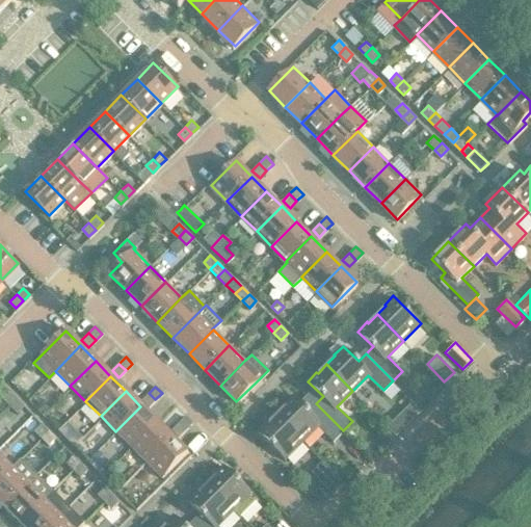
[(9,405),(16,398),(9,392),(2,398),(9,405)]
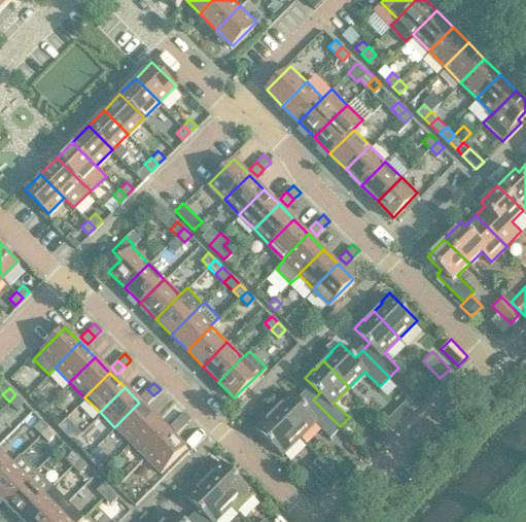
[(147,403),(153,395),(147,389),(140,396),(147,403)]
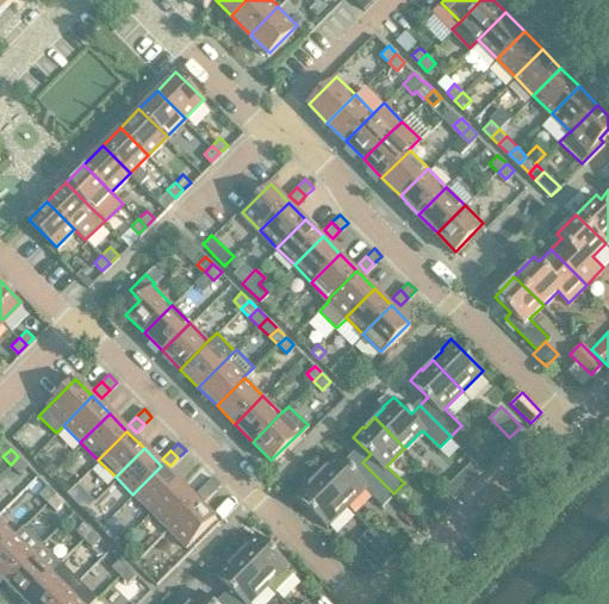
[(317,474),(347,504),(365,486),(383,504),(393,493),(362,462),(354,471),(336,453),(325,464),(327,465),(317,474)]
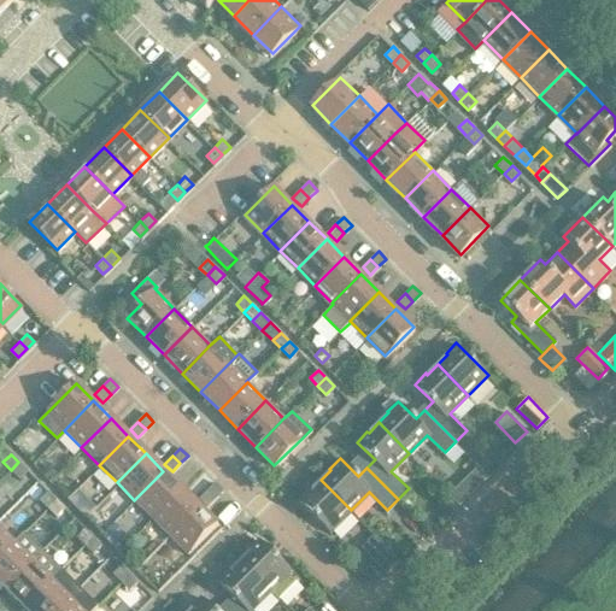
[(18,462),(11,470),(19,479),(28,471),(18,462)]
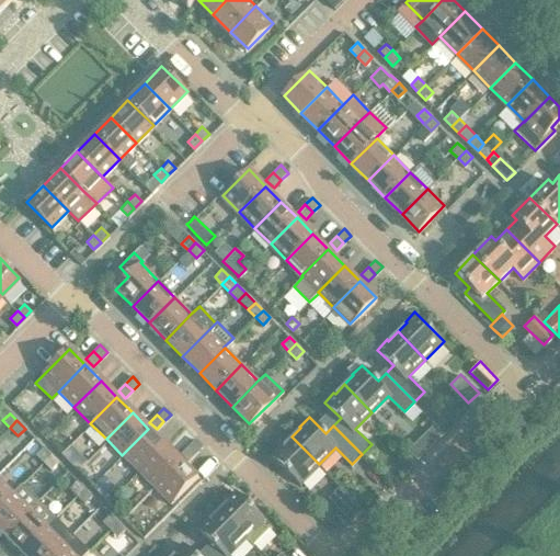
[(41,421),(35,427),(44,435),(49,430),(41,421)]
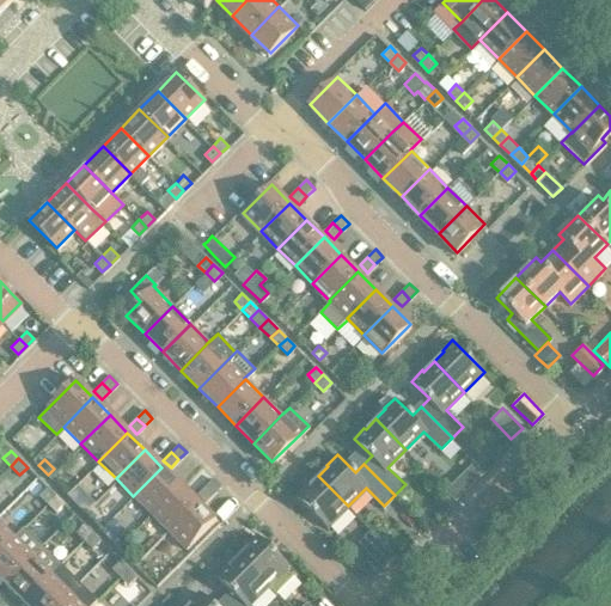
[(151,514),(179,484),(162,467),(133,496),(151,514)]
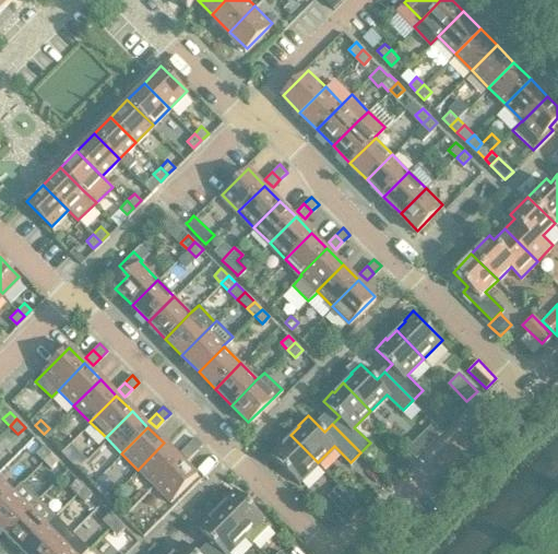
[(406,446),(407,447),(417,457),(430,445),(419,434),(406,446)]
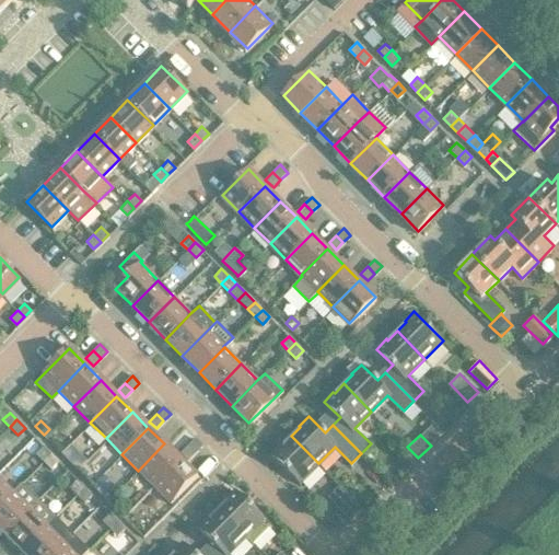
[(300,483),(318,463),(291,436),(282,446),(281,444),(271,453),(300,483)]
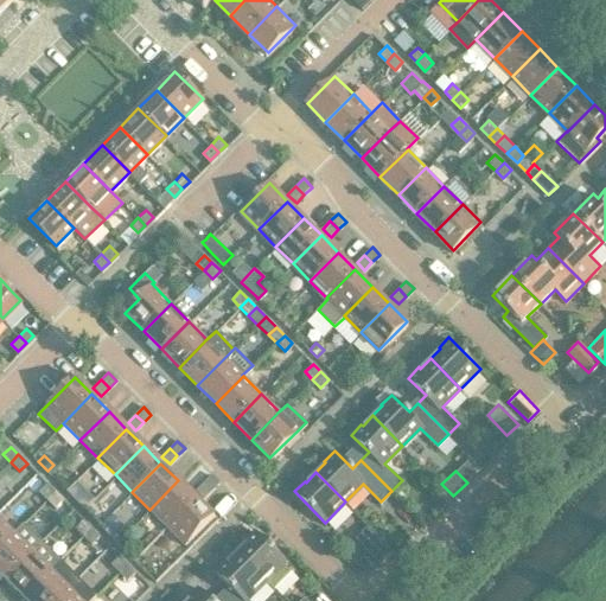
[(202,481),(211,490),(218,481),(210,473),(202,481)]
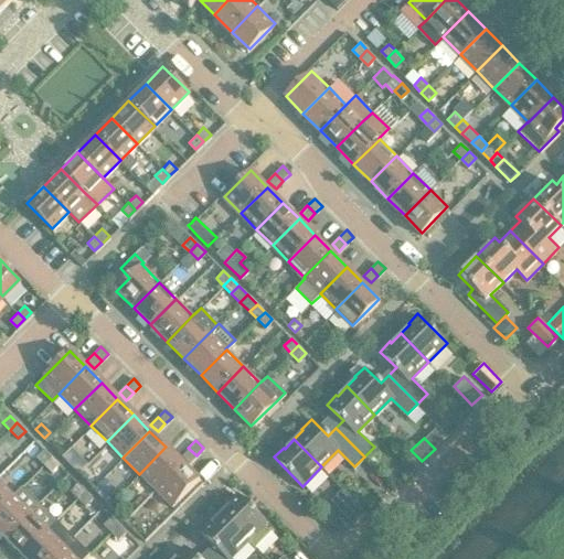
[(155,490),(182,463),(166,447),(139,474),(155,490)]
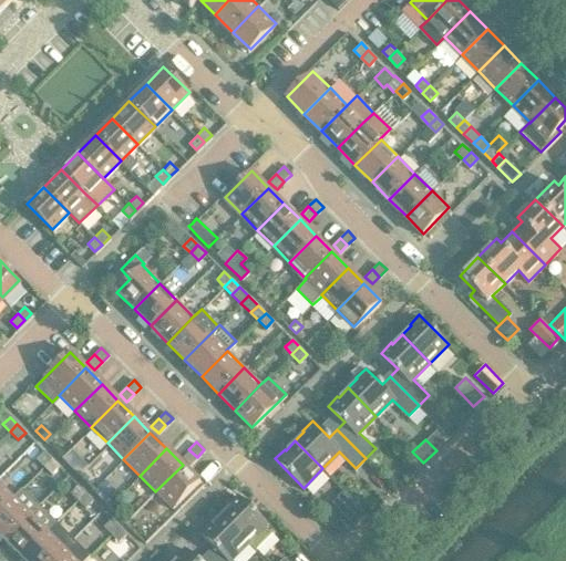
[(44,465),(51,457),(43,449),(35,457),(44,465)]
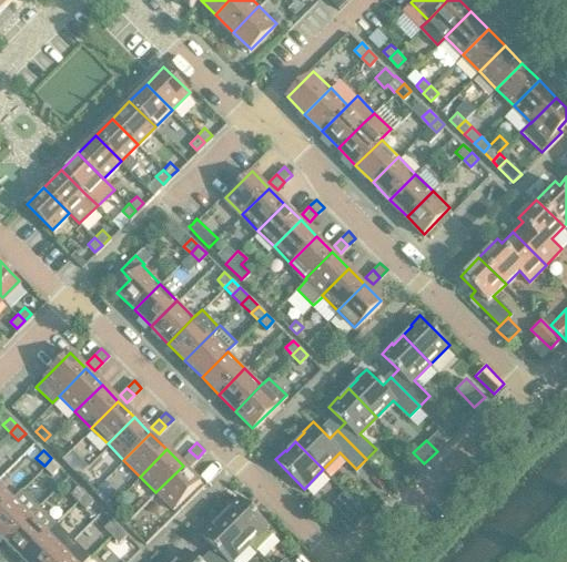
[(190,465),(198,458),(189,450),(182,457),(190,465)]
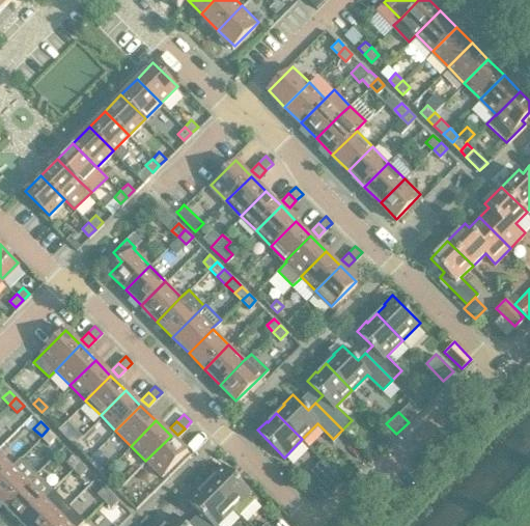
[(396,434),(387,424),(377,435),(387,444),(396,434)]
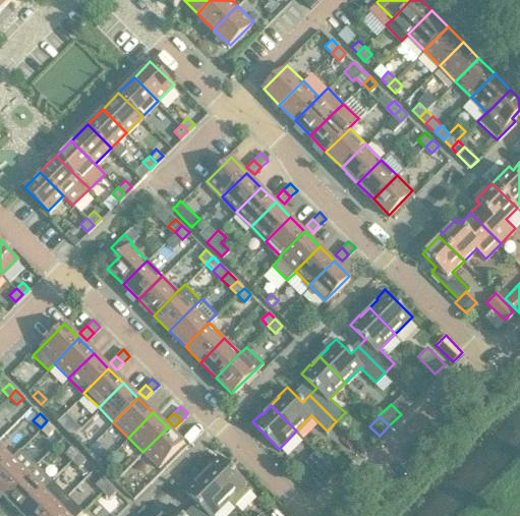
[(47,420),(41,427),(47,434),(54,427),(47,420)]
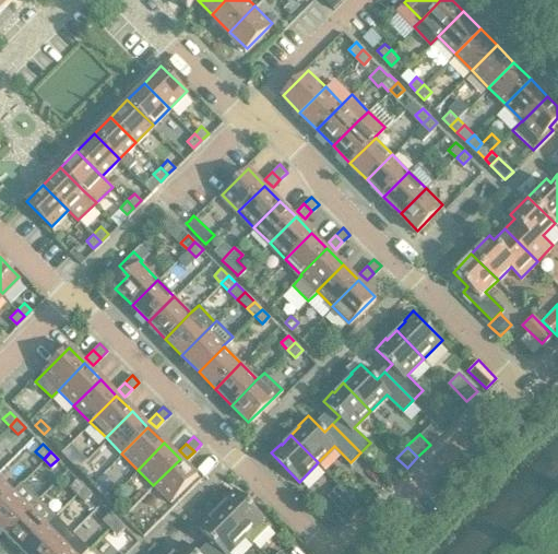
[(180,459),(153,485),(169,502),(196,474),(180,459)]
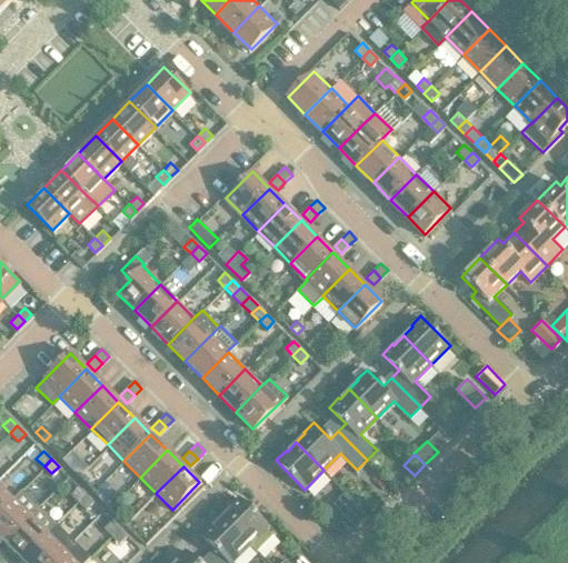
[(105,481),(95,491),(105,501),(115,490),(105,481)]
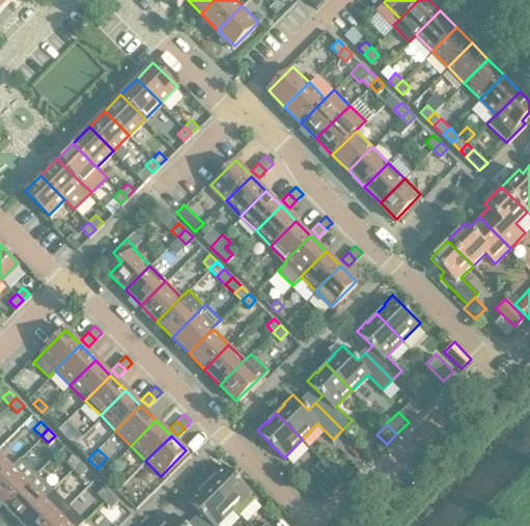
[(0,476),(11,465),(0,452),(0,476)]
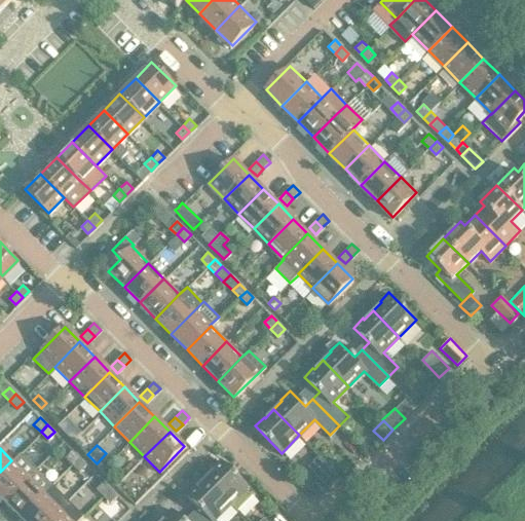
[(72,463),(79,456),(71,449),(65,455),(72,463)]
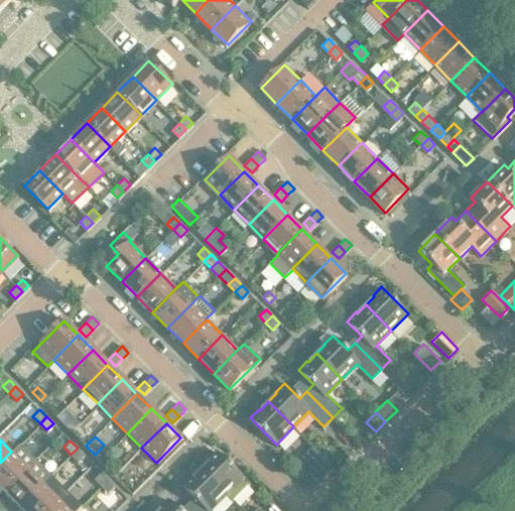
[(11,452),(0,463),(0,487),(3,491),(35,459),(20,443),(11,452)]
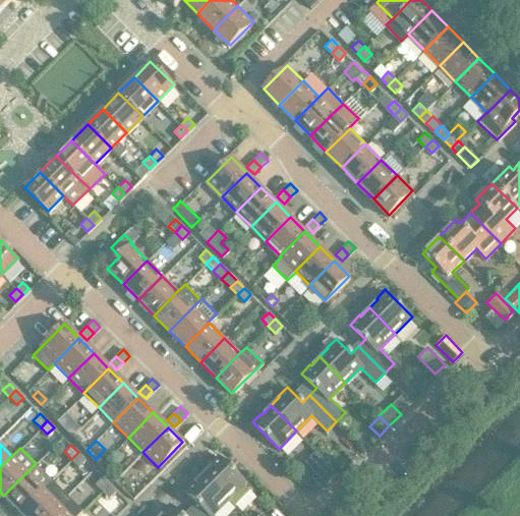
[(314,451),(305,461),(326,481),(336,471),(314,451)]
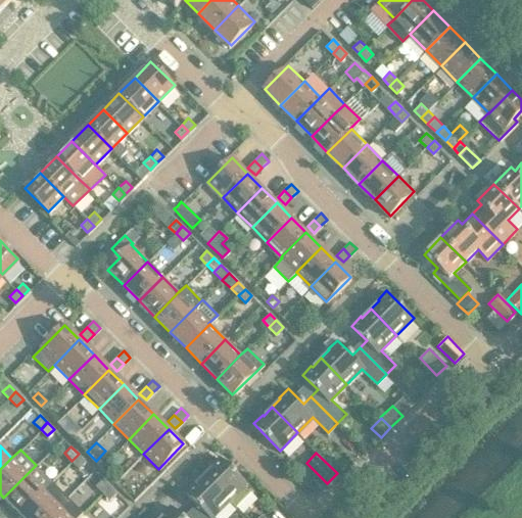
[(79,454),(72,461),(78,467),(85,460),(79,454)]
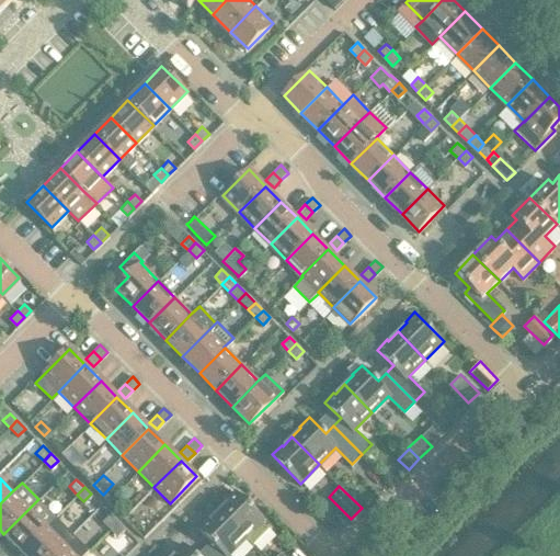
[(227,500),(218,510),(246,537),(253,544),(272,525),(264,519),(236,489),(226,499),(227,500)]
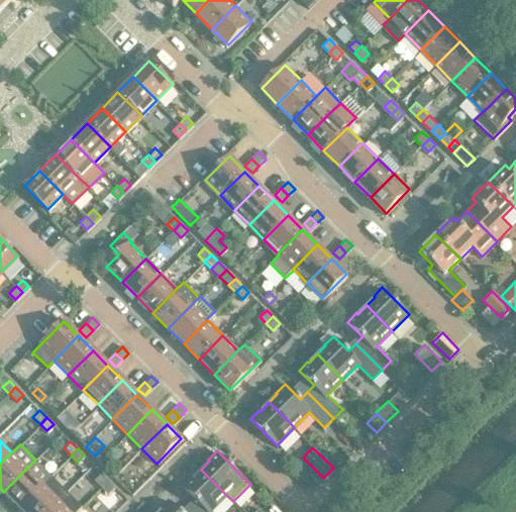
[(19,507),(52,475),(35,459),(3,492),(19,507)]
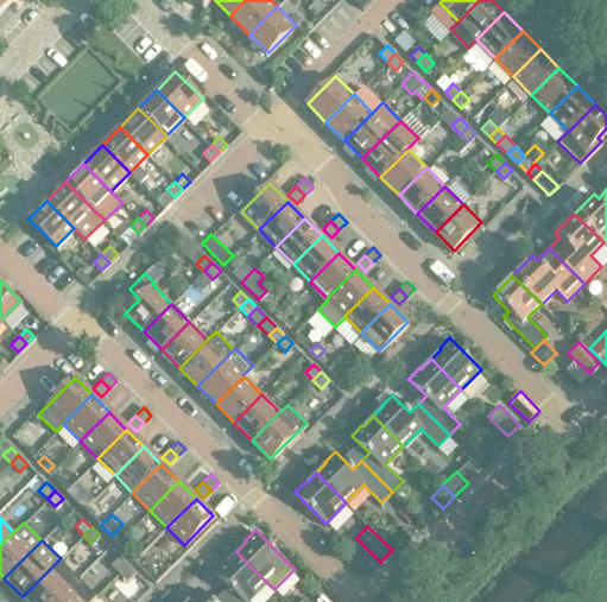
[(225,561),(215,571),(233,589),(225,597),(229,601),(251,601),(248,600),(266,582),(236,552),(227,562),(225,561)]
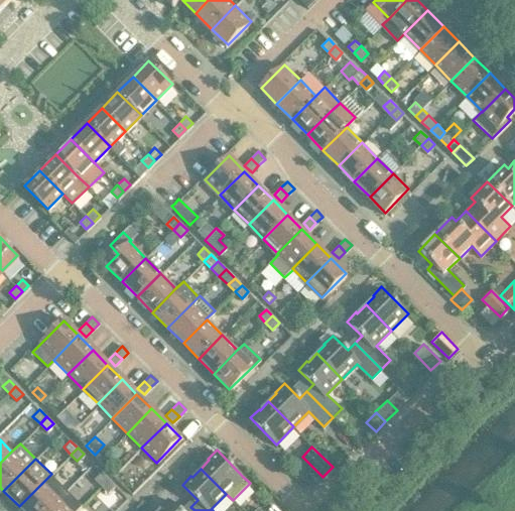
[(102,486),(108,479),(101,472),(95,479),(102,486)]
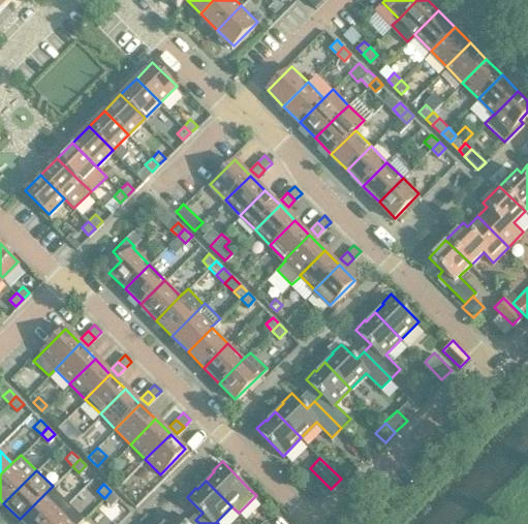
[(24,523),(45,523),(68,502),(53,486),(20,519),(24,523)]
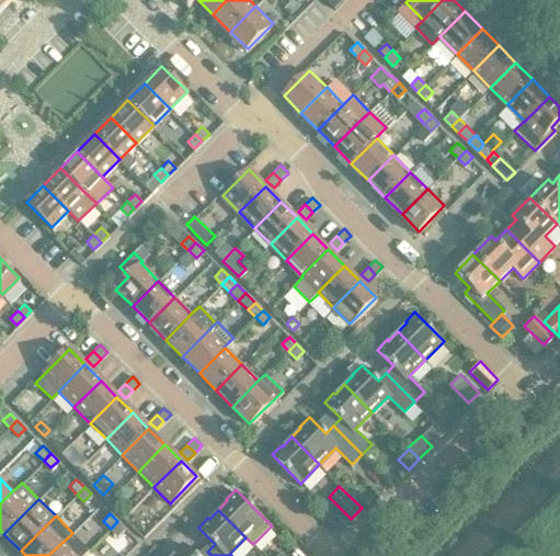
[(117,521),(111,529),(117,535),(125,529),(117,521)]
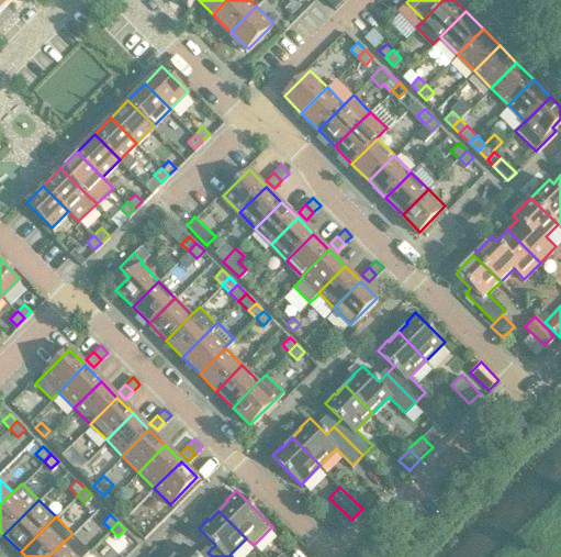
[(81,556),(89,550),(73,534),(48,556),(81,556)]
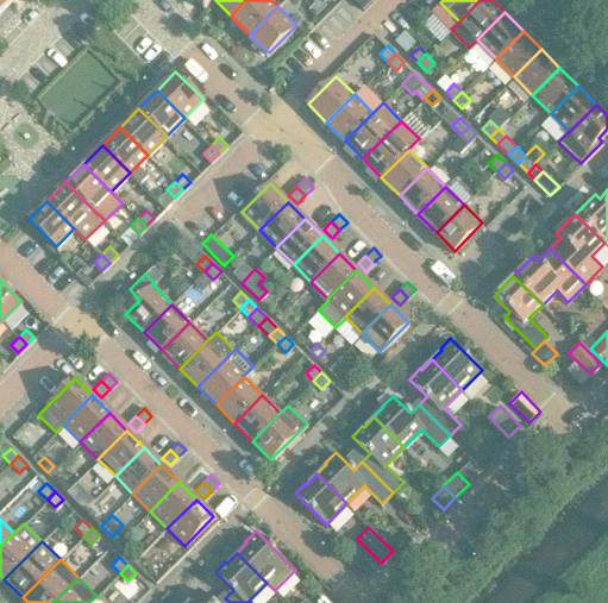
[(190,600),(187,602),(230,602),(225,598),(219,602),(214,602),(199,588),(188,598),(190,600)]
